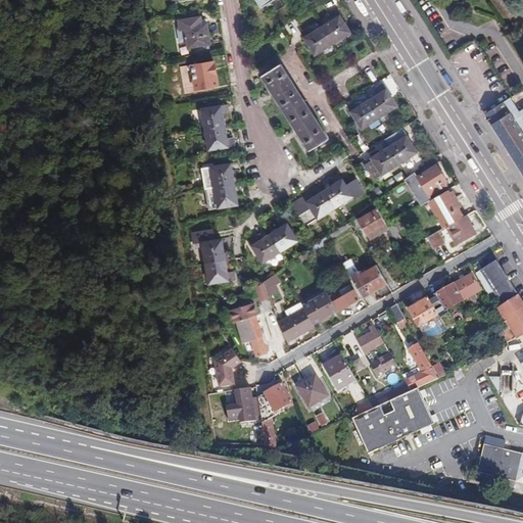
[(333,19),(323,27),(334,43),(351,32),(337,9),(330,14),(333,19)]
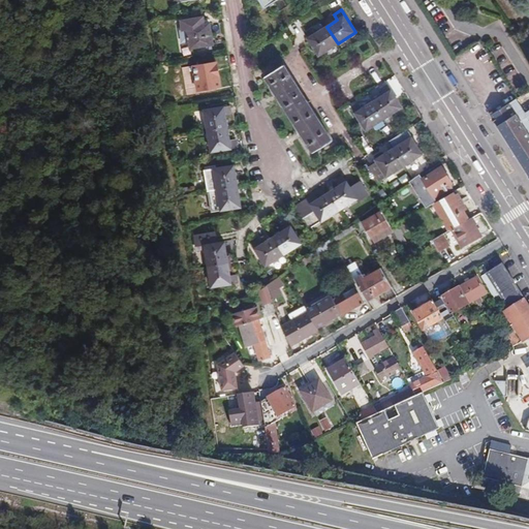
[(203,18),(180,21),(182,32),(188,31),(190,49),(212,44),(209,23),(204,23),(203,18)]
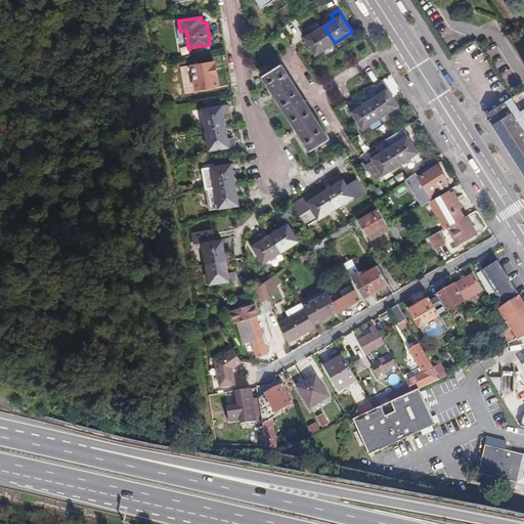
[(335,43),(323,27),(314,33),(310,27),(303,32),(317,53),(335,43)]
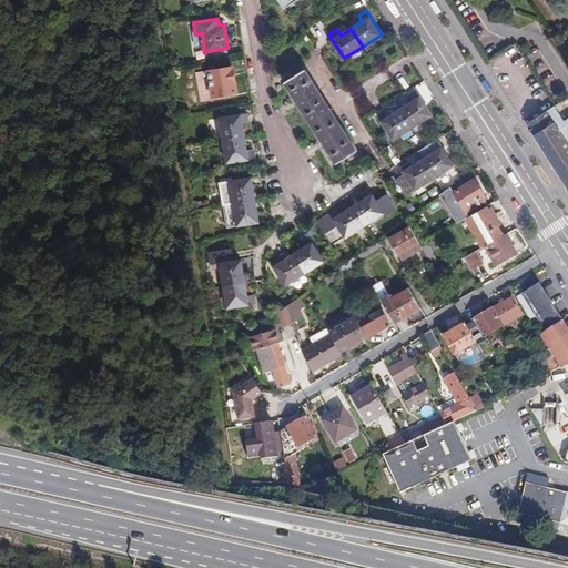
[(231,68),(208,71),(212,95),(235,92),(231,68)]
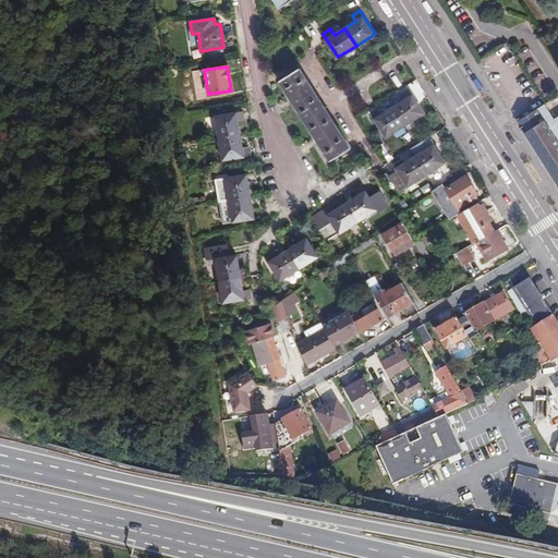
[(300,68),(279,81),(331,160),(351,147),(300,68)]
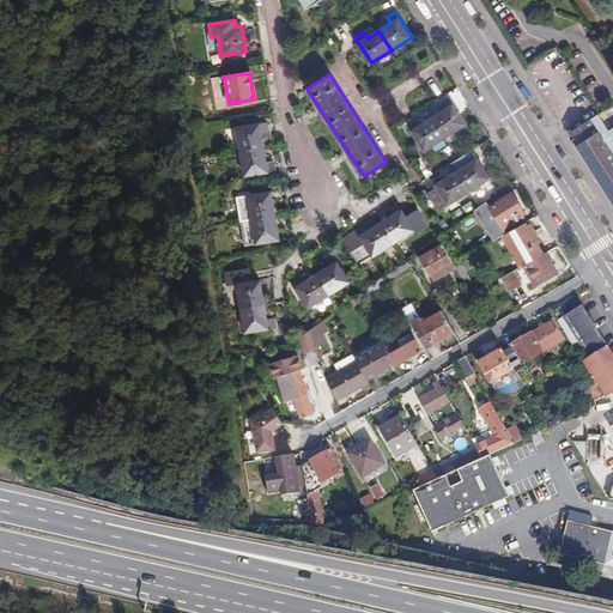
[(445,110),(435,117),(447,137),(468,122),(451,98),(442,104),(445,110)]
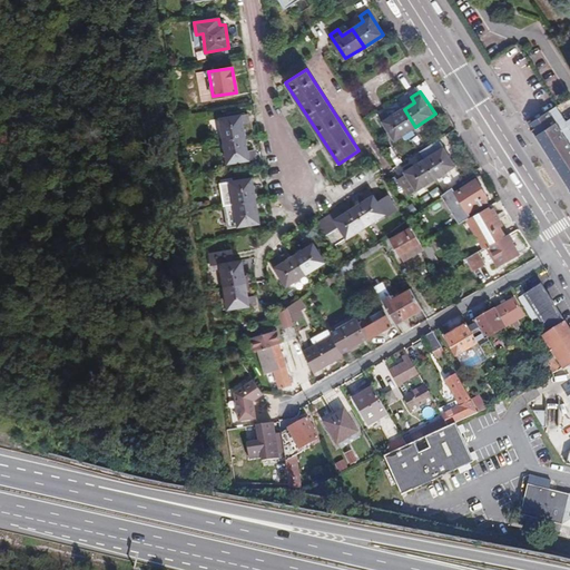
[(529,125),(569,192),(569,116),(564,119),(556,105),(529,125)]
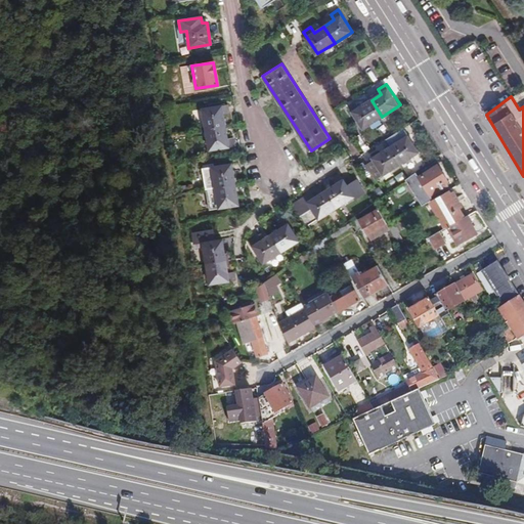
[(382,117),(372,100),(360,106),(357,102),(350,107),(363,128),(382,117)]
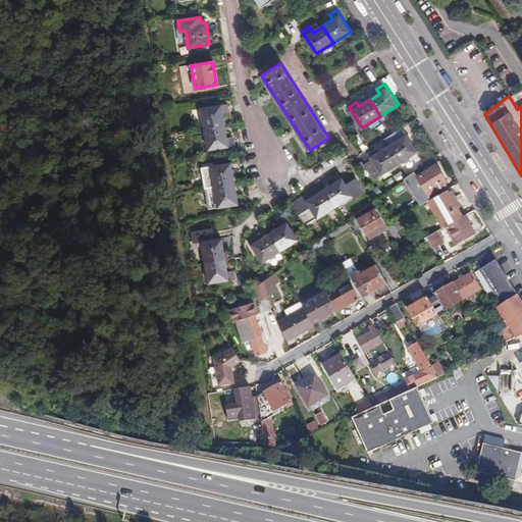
[(200,109),(204,131),(222,126),(220,114),(226,113),(225,105),(200,109)]
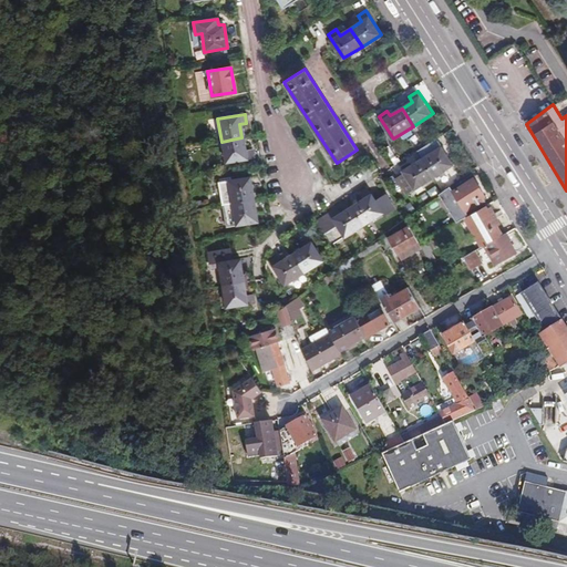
[(241,137),(222,142),(225,163),(253,158),(250,148),(244,150),(241,137)]
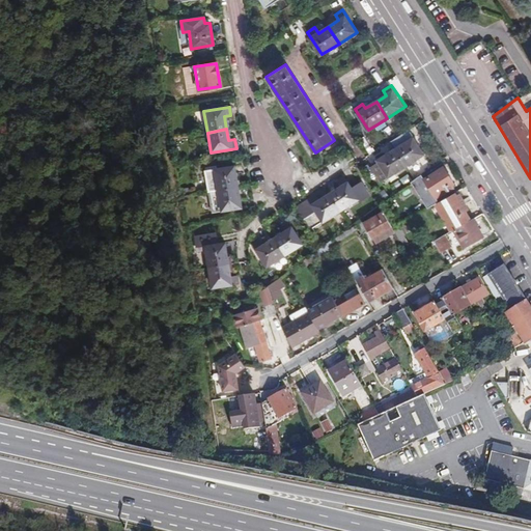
[(415,137),(397,148),(409,165),(422,156),(426,152),(415,137)]
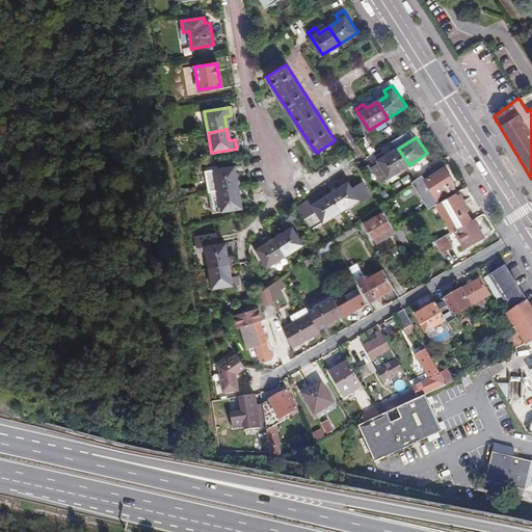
[(409,165),(398,149),(381,160),(382,162),(374,166),(384,181),(399,171),(406,166),(409,165)]
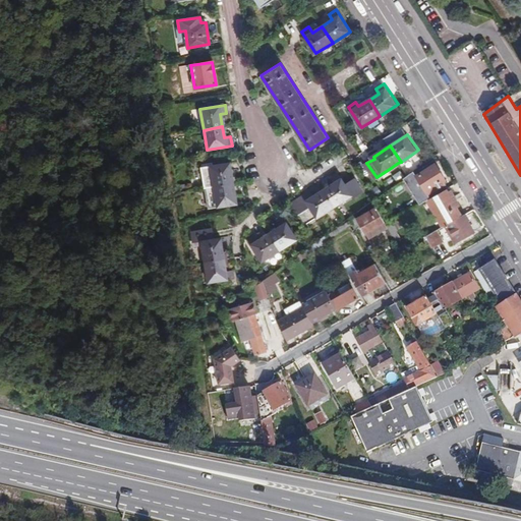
[(398,163),(403,171),(418,159),(414,153),(401,162),(398,163)]
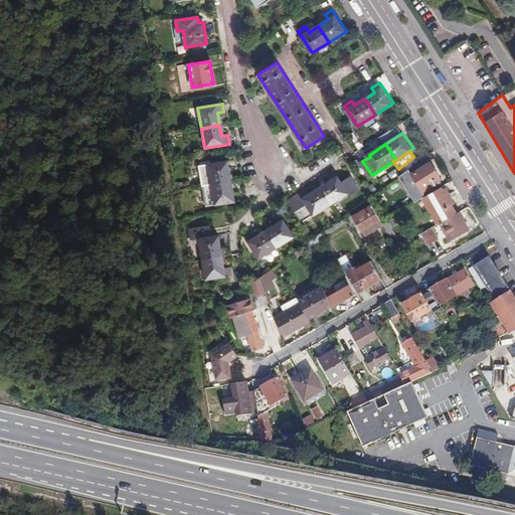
[(436,182),(439,187),(440,186),(447,182),(444,178),(442,179),(432,160),(412,172),(422,189),(436,182)]
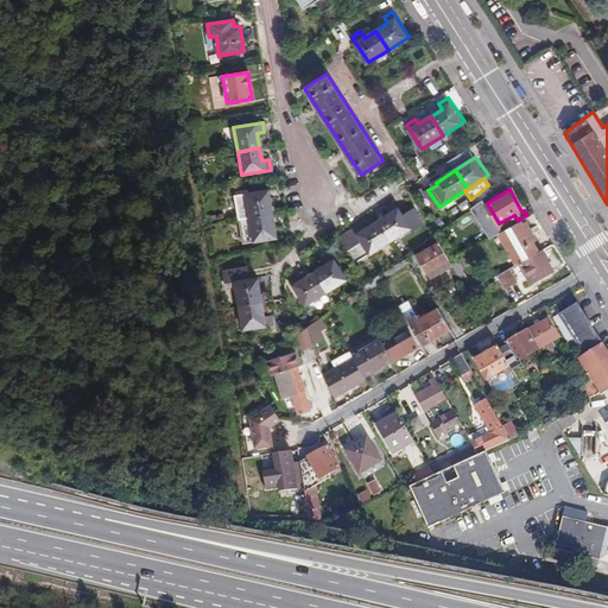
[(456,196),(454,198),(460,208),(470,200),(464,190),(456,196)]
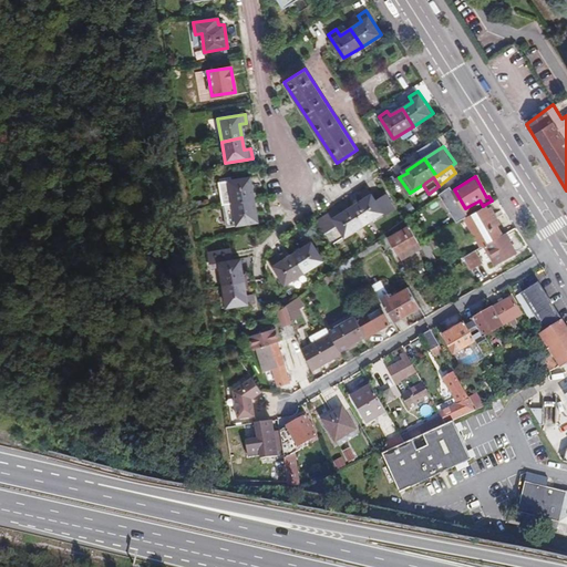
[(220,184),(225,206),(256,200),(253,178),(220,184)]
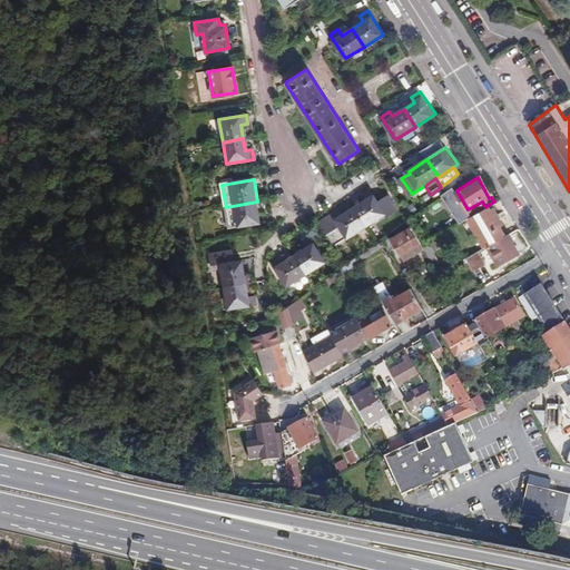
[(367,202),(356,208),(367,226),(386,215),(389,217),(400,210),(390,195),(379,203),(372,190),(364,195),(367,202)]
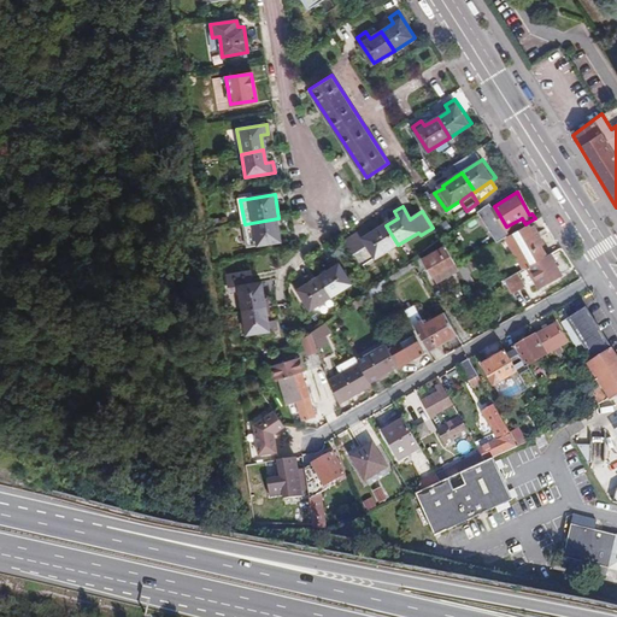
[(278,218),(245,224),(248,247),(282,241),(278,218)]
